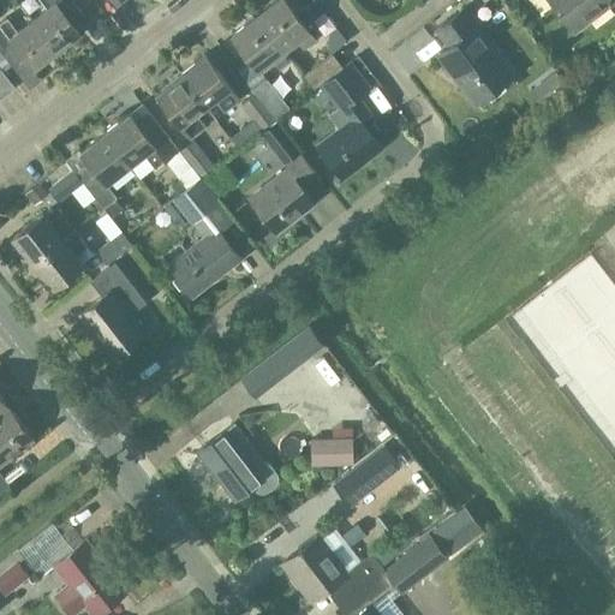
[(40,0),(46,7),(33,18),(57,49),(81,31),(72,21),(83,12),(72,0),(40,0)]
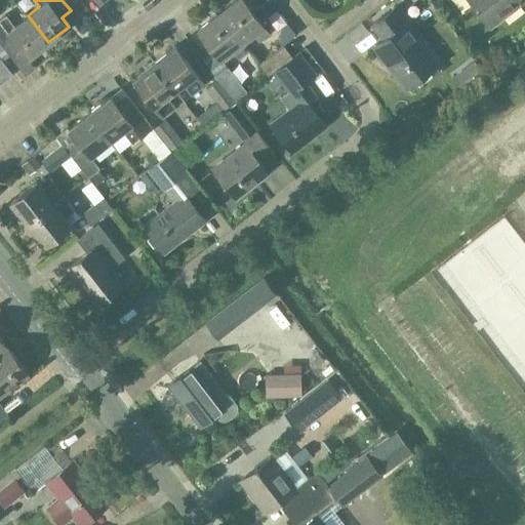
[(244,0),(236,0),(220,13),(243,42),(252,35),(258,43),(270,34),(264,26),(265,26),(244,0)]
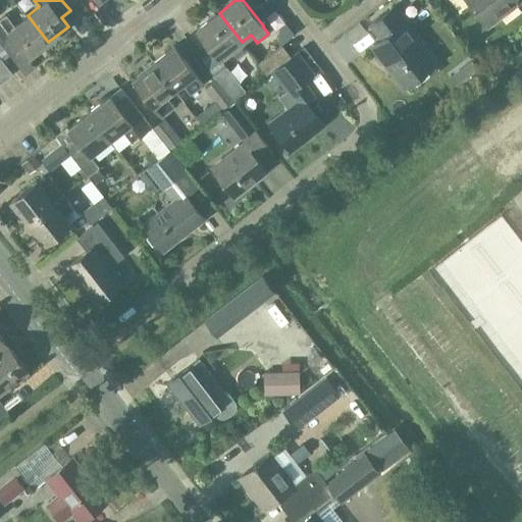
[(468,0),(488,25),(521,0),(468,0)]
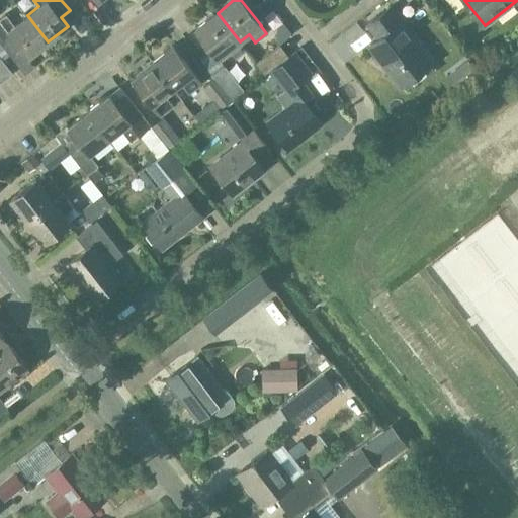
[(365,25),(376,39),(370,45),(387,67),(391,64),(406,83),(433,63),(403,23),(407,19),(394,3),(365,25)]
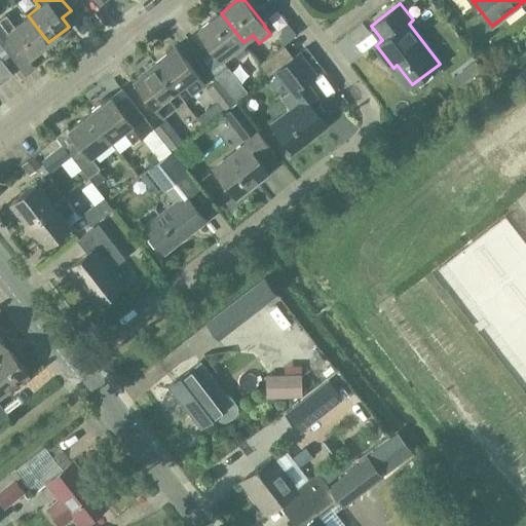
[(243,42),(221,13),(200,29),(223,58),(232,50),(239,61),(251,52),(242,42),(243,42)]
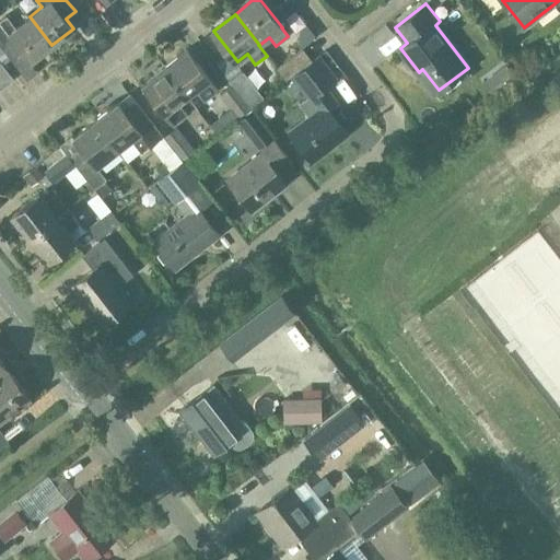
[(30,16),(15,27),(7,16),(0,21),(0,45),(12,61),(23,53),(30,61),(51,45),(30,16)]
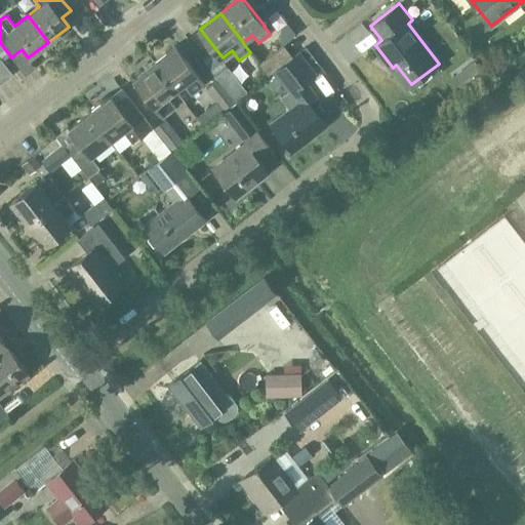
[(275,72),(287,62),(293,56),(284,45),(260,65),(269,76),(275,72)]
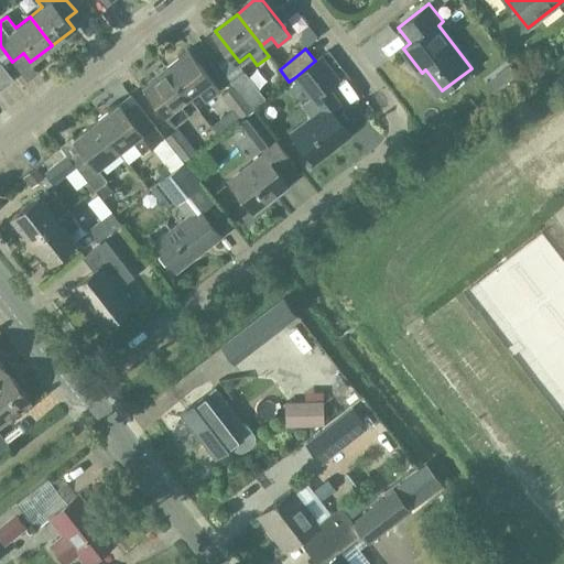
[(220,91),(212,79),(213,79),(190,50),(167,68),(190,97),(196,91),(206,104),(220,91)]
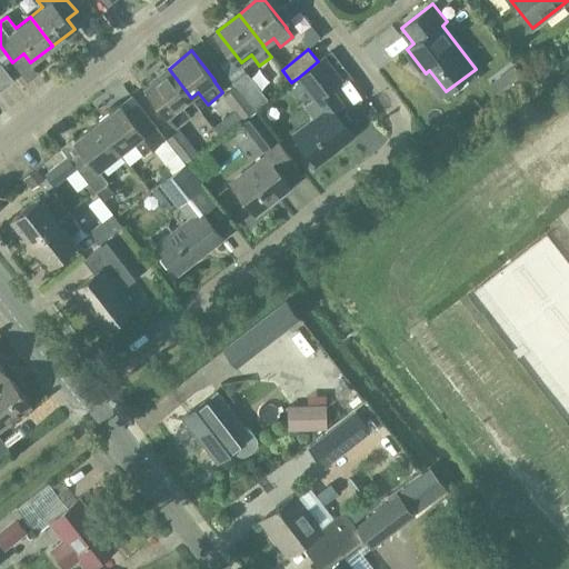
[(315,117),(295,132),(319,163),(355,136),(333,109),(341,102),(330,87),(341,79),(323,57),(318,61),(311,67),(298,78),(313,99),(306,105),(315,117)]
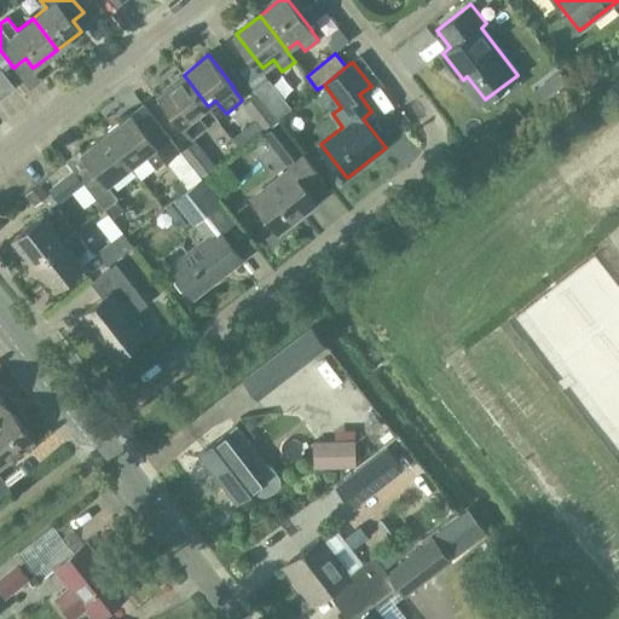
[(0,97),(1,99),(15,90),(15,88),(0,69),(0,97)]
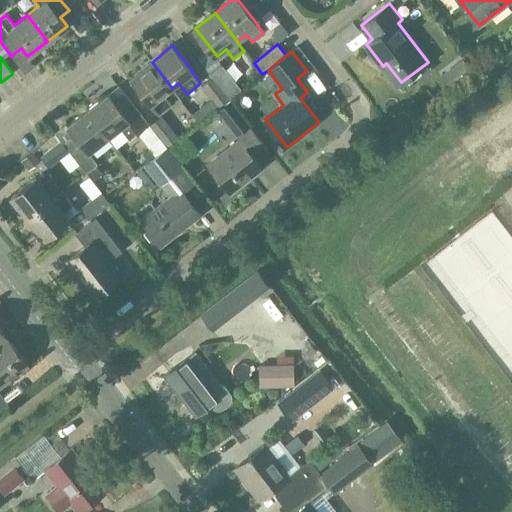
[(172,88),(152,62),(131,78),(151,104),(152,103),(160,114),(172,105),(164,94),(172,88)]
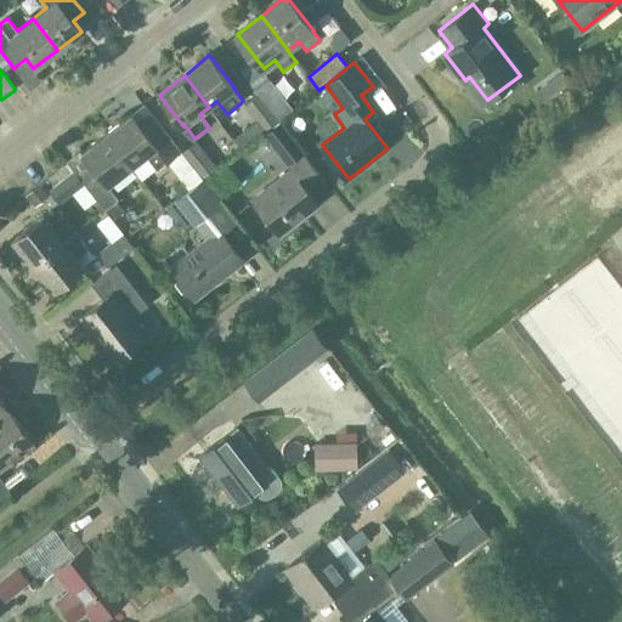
[(270,80),(258,89),(281,118),(292,109),(270,80)]
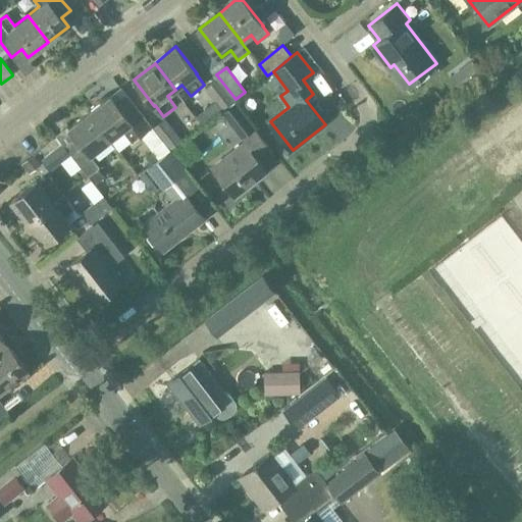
[(236,99),(216,74),(214,75),(216,79),(205,88),(221,110),(236,99)]
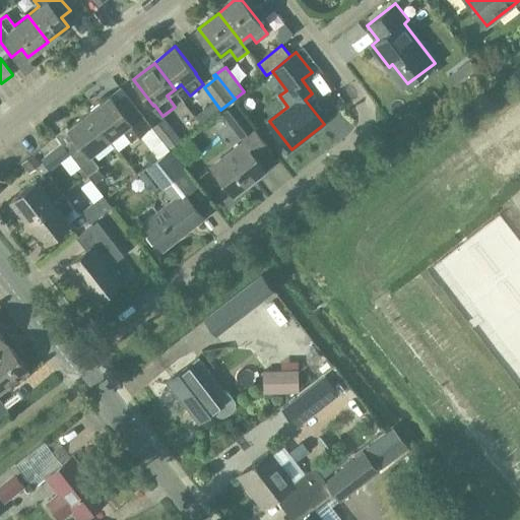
[(111,95),(89,112),(111,139),(121,131),(129,143),(140,135),(157,159),(170,149),(152,127),(151,128),(133,103),(122,111),(111,95)]
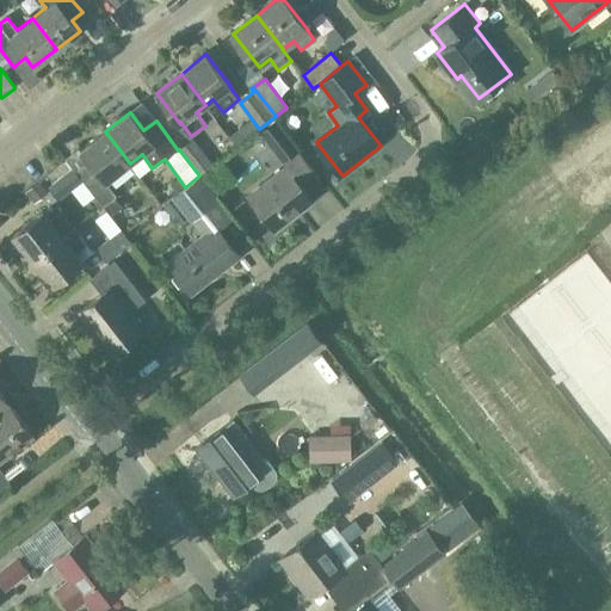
[(294,144),(275,119),(257,133),(277,158),(294,144)]
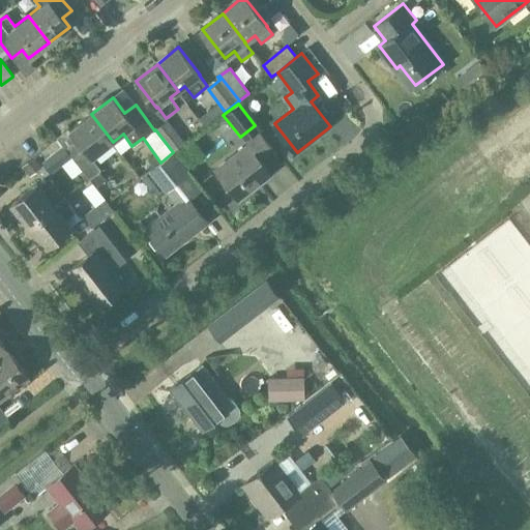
[(113,142),(91,114),(70,130),(84,148),(72,157),(96,188),(106,181),(99,172),(101,171),(91,158),(113,142)]
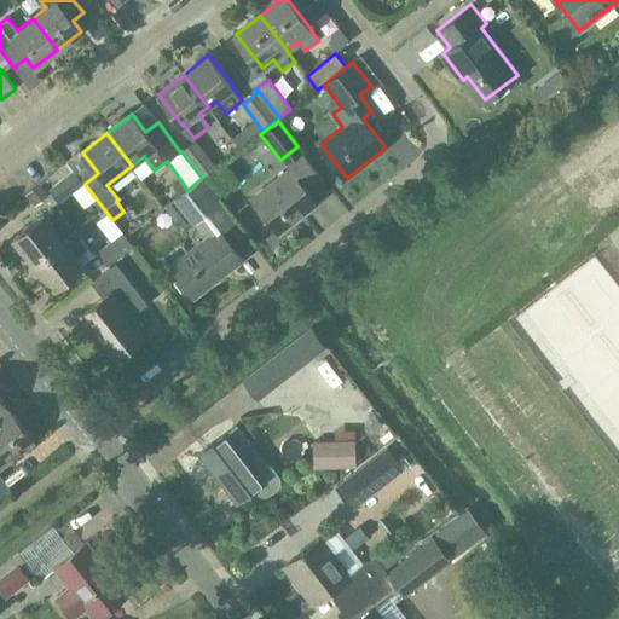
[(202,178),(215,167),(196,140),(181,151),(202,178)]
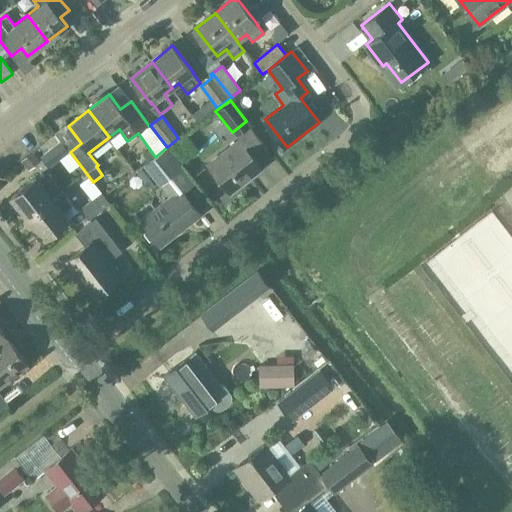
[(236,137),(239,141),(209,165),(230,192),(262,166),(253,155),(265,146),(250,127),(236,137)]
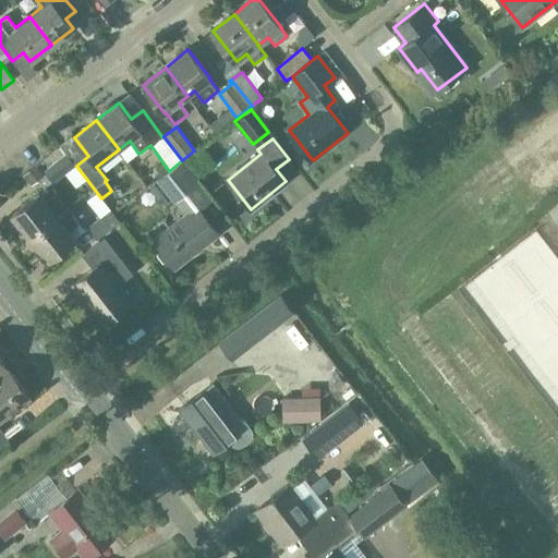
[(75,167),(65,154),(44,171),(53,184),(75,167)]
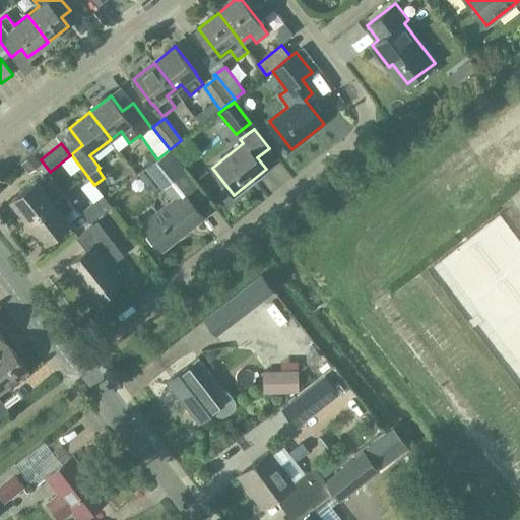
[(170,149),(157,159),(140,173),(154,192),(185,170),(178,159),(170,149)]
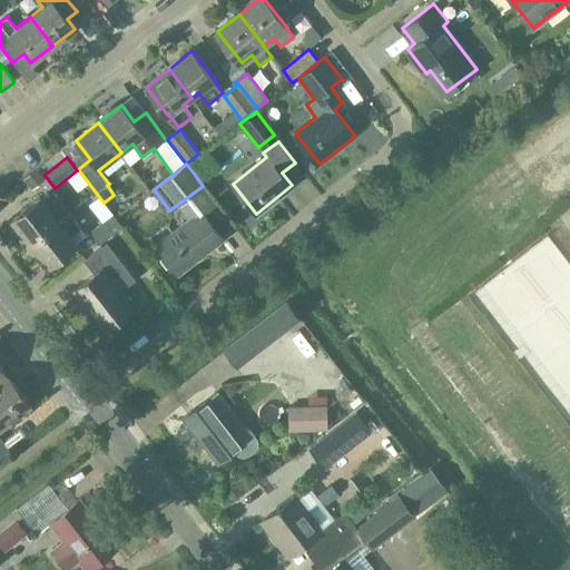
[(42,176),(37,169),(25,178),(30,186),(42,176)]
